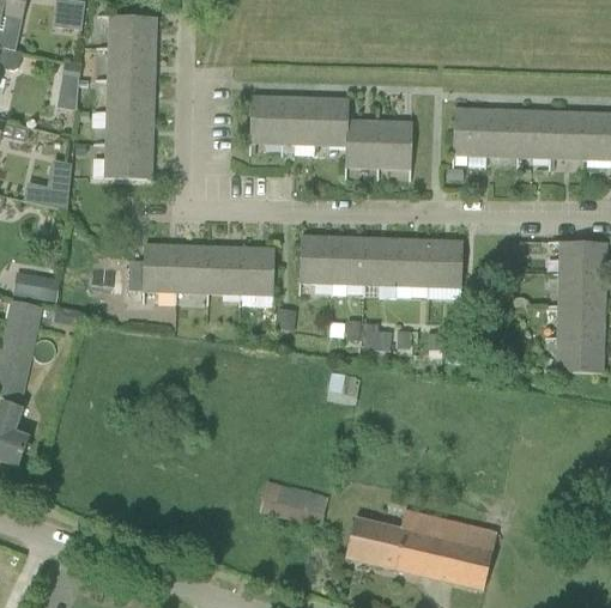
[(0,0),(0,47),(1,48),(1,47),(14,49),(24,0),(0,0)]
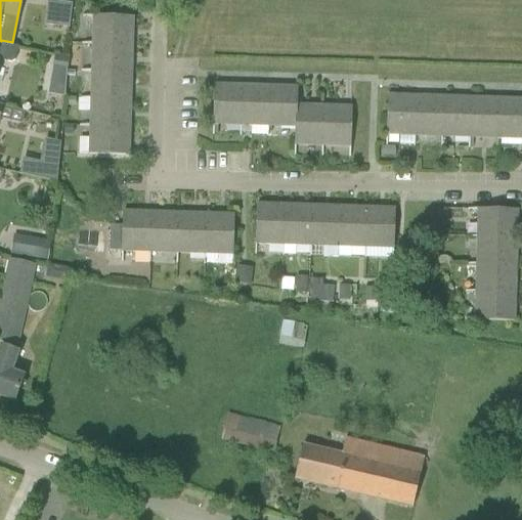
[(73,1),(68,0),(61,0),(58,24),(70,25),(73,1)]
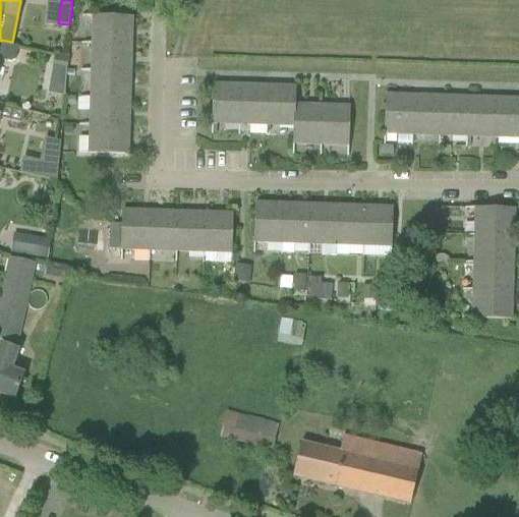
[(133,16),(113,15),(94,14),(93,43),(132,44),(133,16)]
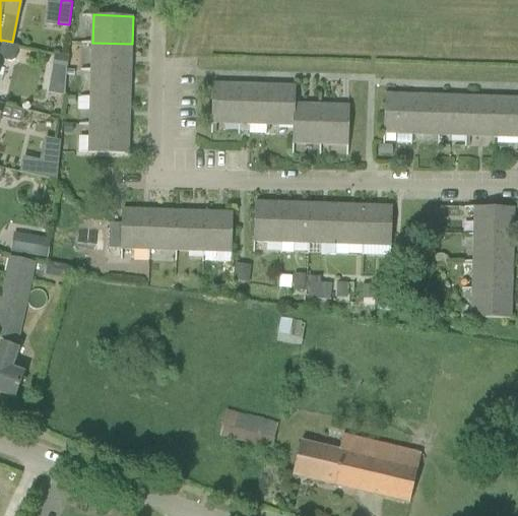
[(1,41),(0,40),(0,56),(13,59),(16,57),(19,44),(12,42),(1,40),(1,41)]
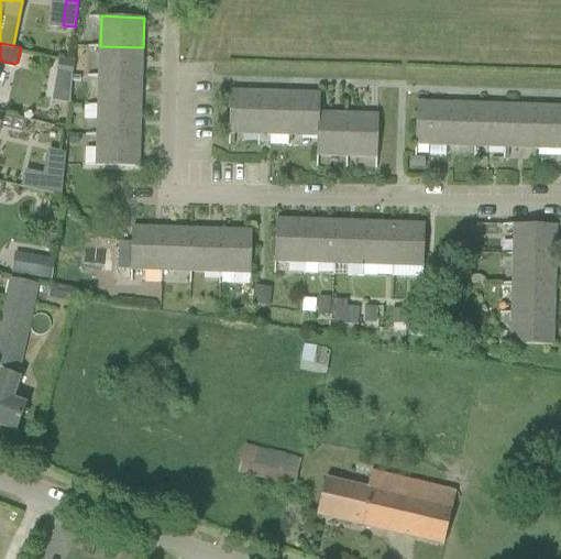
[(100,46),(99,76),(142,77),(143,47),(100,46)]
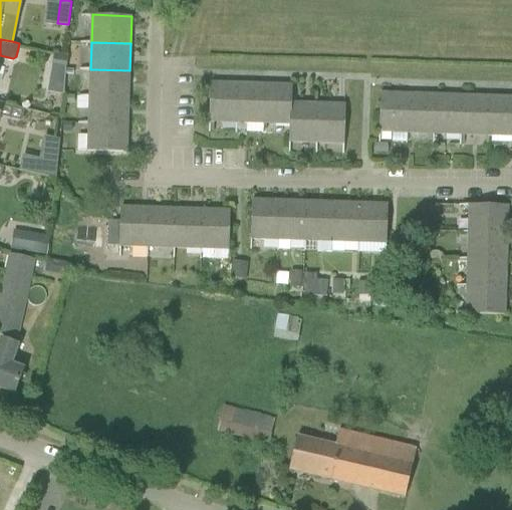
[(53,51),(52,61),(67,63),(68,52),(53,51)]
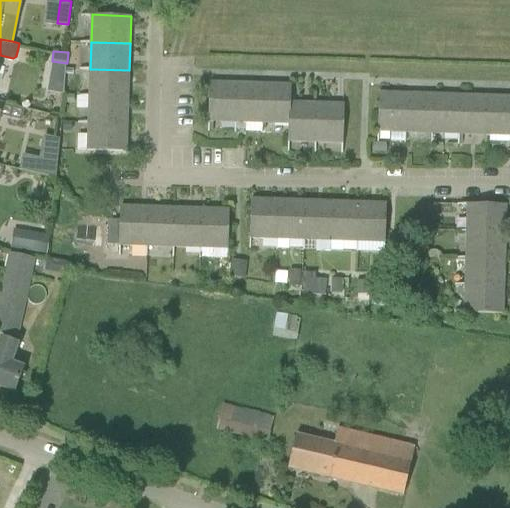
[(90,69),(89,95),(128,97),(129,70),(90,69)]
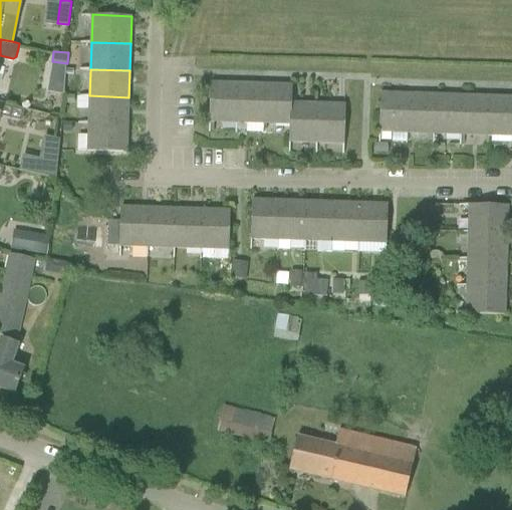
[(237,121),(239,83),(211,82),(210,120),(237,121)]
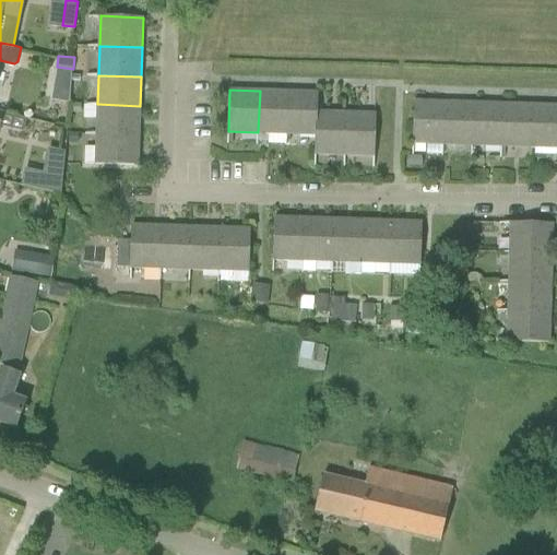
[(287,133),(288,91),(260,91),(258,132),(270,132),(269,142),(287,142),(287,133)]
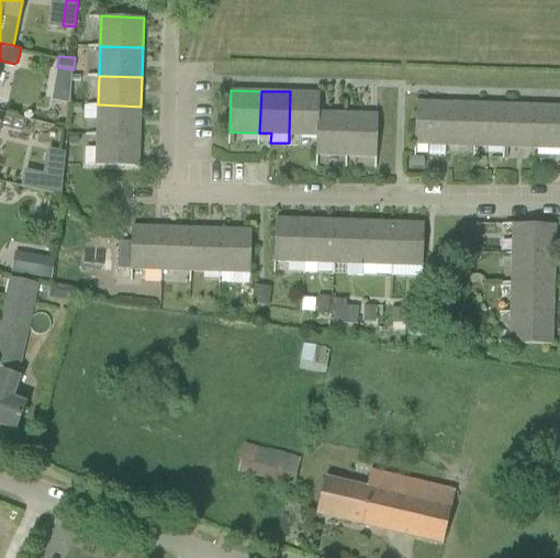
[(290,91),(289,134),(318,135),(320,112),(320,92),(290,91)]
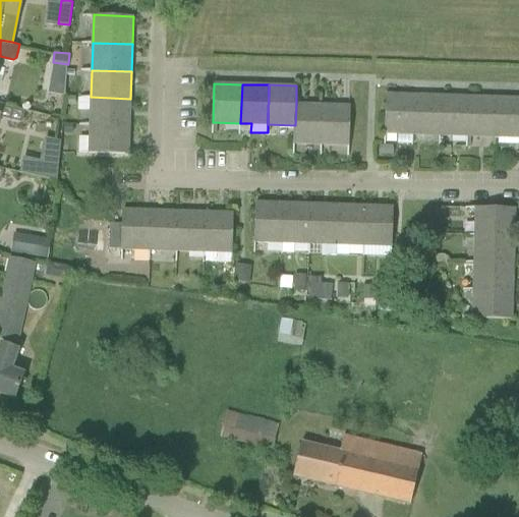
[(67,94),(67,102),(76,103),(76,94),(67,94)]
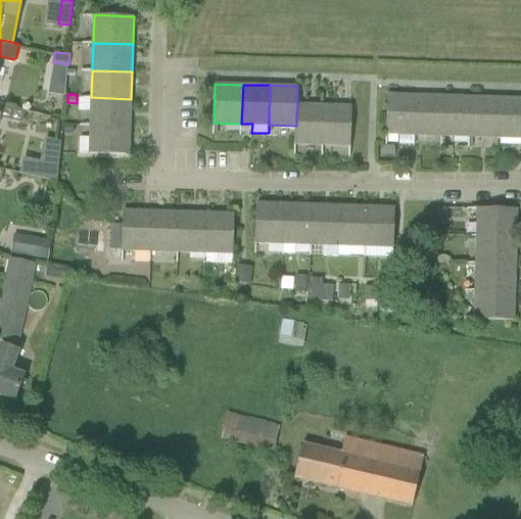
[(387,133),(415,134),(416,95),(388,94),(387,133)]
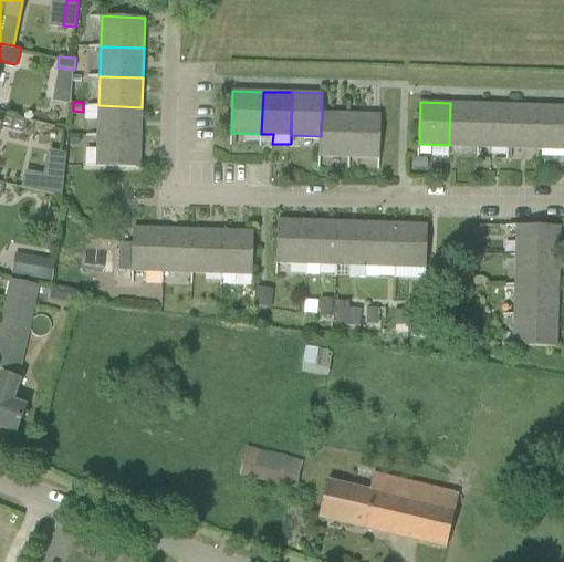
[(479,145),(480,103),(450,103),(449,145),(479,145)]
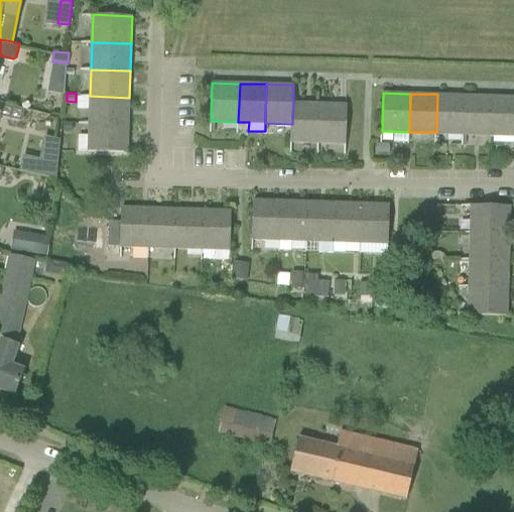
[(463,133),(465,95),(437,94),(436,132),(463,133)]
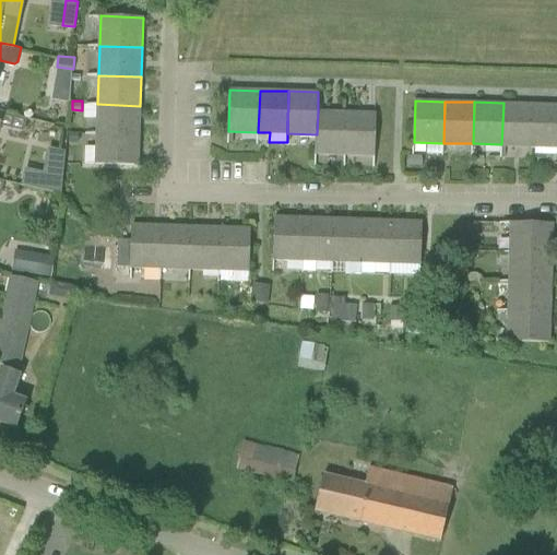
[(531,145),(532,104),(504,103),(501,144),(531,145)]
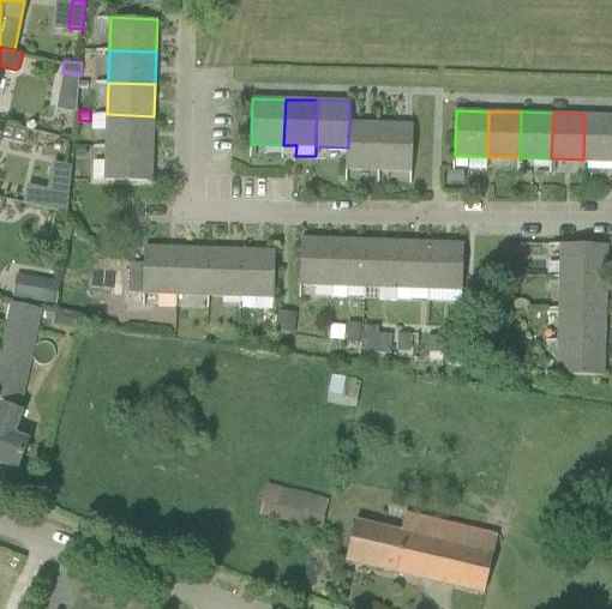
[(107,114),(106,146),(153,148),(154,116),(107,114)]
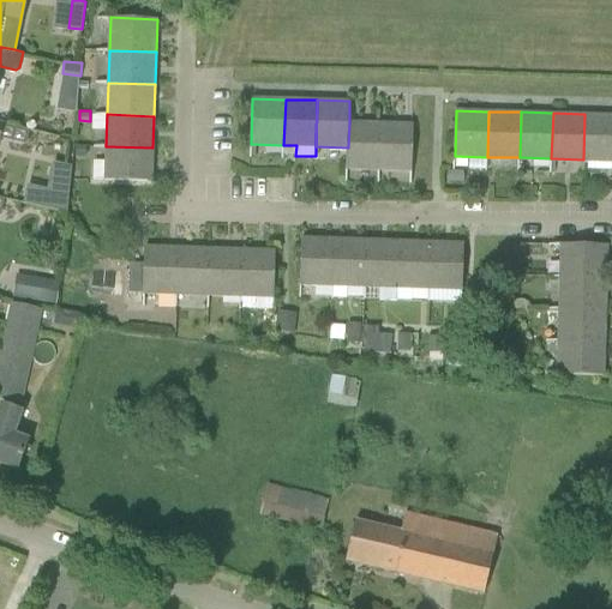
[(611,114),(585,114),(583,160),(611,160),(611,114)]
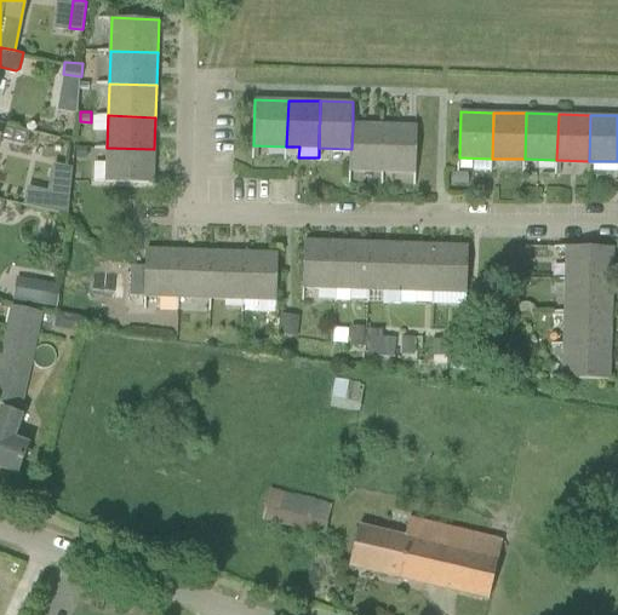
[(383,171),(384,125),(353,124),(352,149),(350,170),(383,171)]
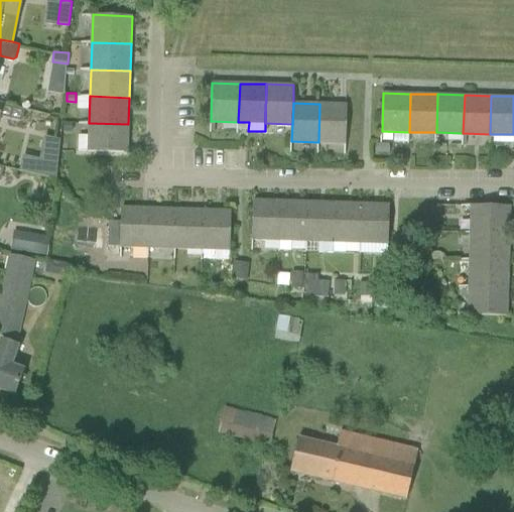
[(319,104),(318,142),(346,143),(347,105),(319,104)]
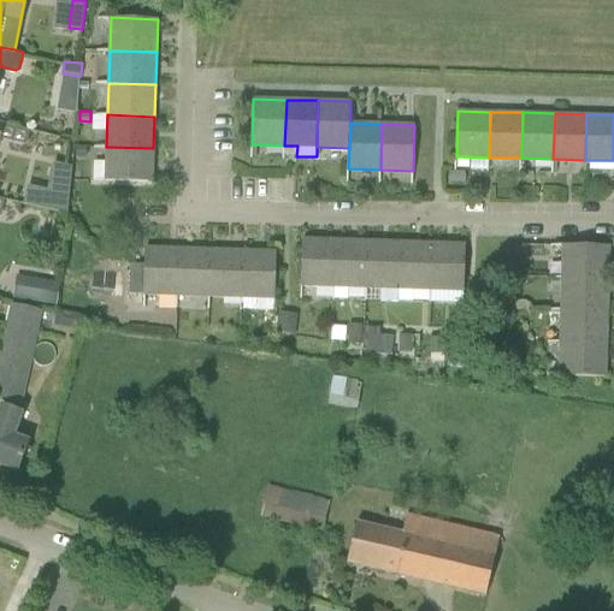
[(153,148),(106,147),(105,181),(152,182),(153,148)]
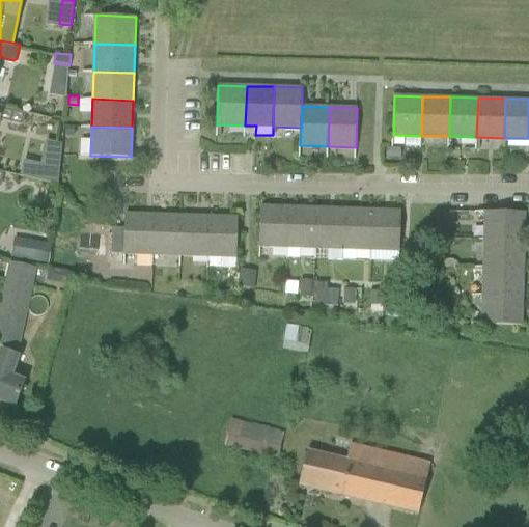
[(24,158),(21,172),(59,182),(61,159),(62,141),(47,138),(44,155),(42,161),(24,158)]
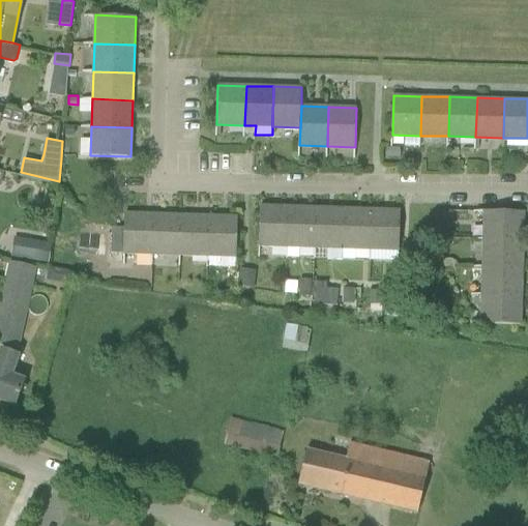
[(387,155),(402,155),(402,146),(387,146),(387,155)]
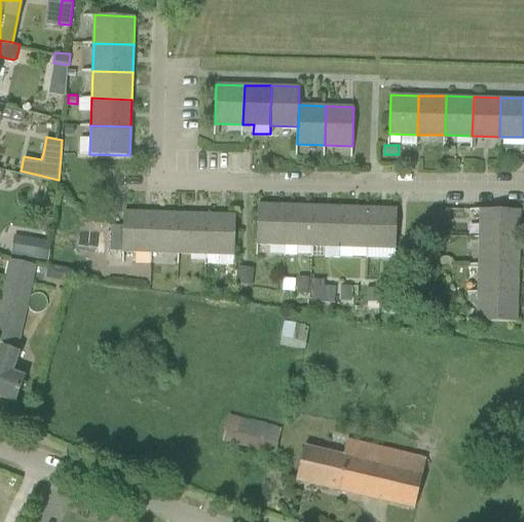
[(286,243),(287,203),(258,203),(258,224),(257,243),(286,243)]
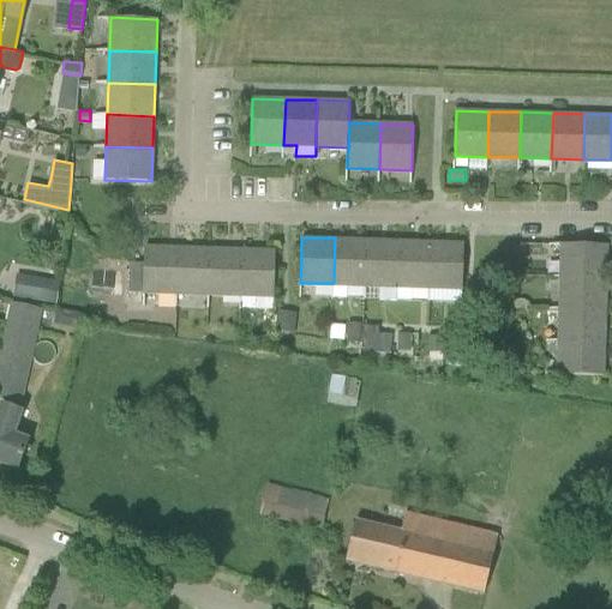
[(334,283),(365,284),(366,239),(335,237),(334,283)]
